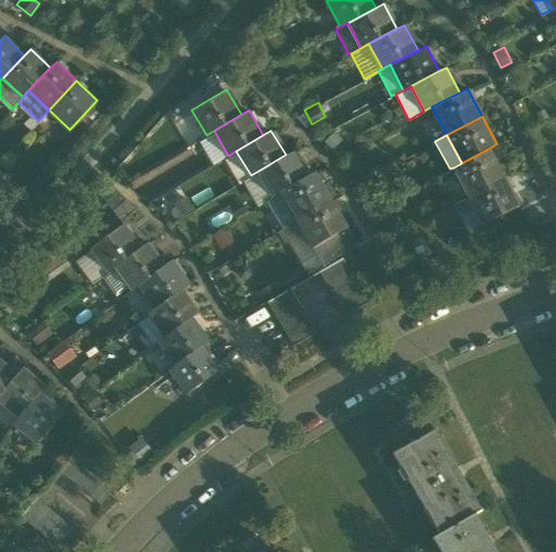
[(454,167),(468,195),(504,176),(490,148),(462,163),(454,167)]
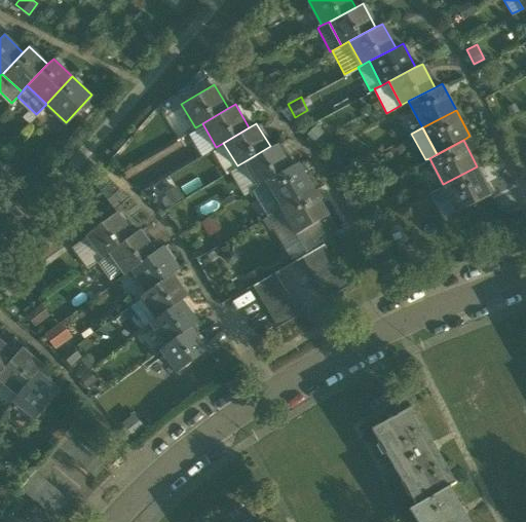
[(276,142),(270,146),(245,161),(258,185),(265,181),(291,165),(276,142)]
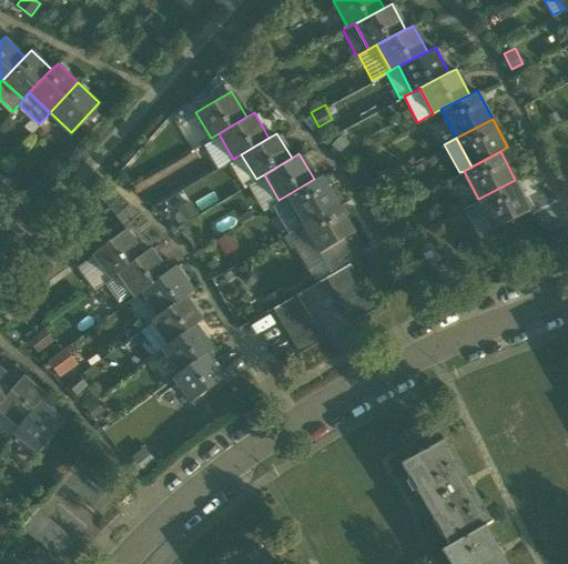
[(264,174),(256,179),(247,184),(263,210),(272,203),(279,200),(264,174)]
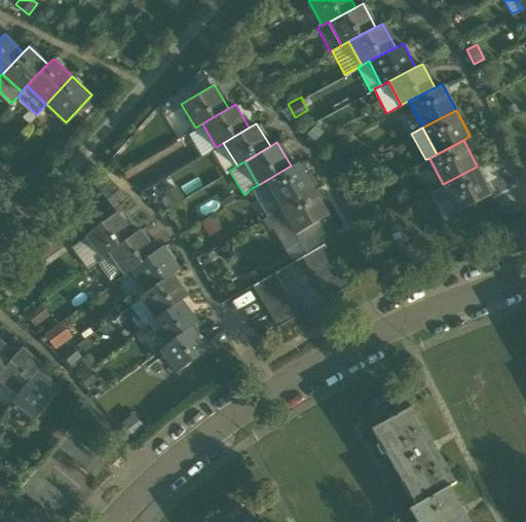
[(291,165),(265,181),(280,207),(313,187),(298,161),(291,165)]
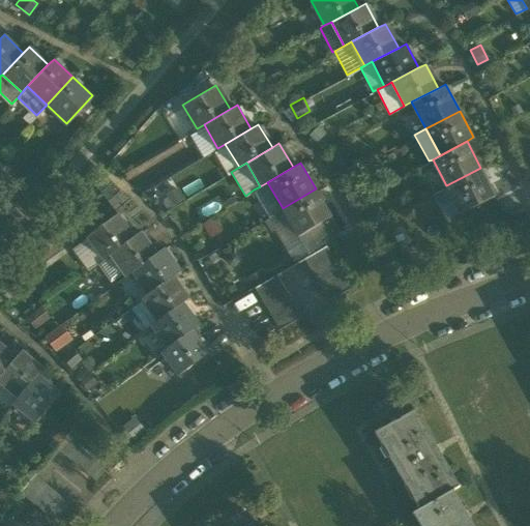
[(495,195),(480,168),(446,185),(461,212),(495,195)]
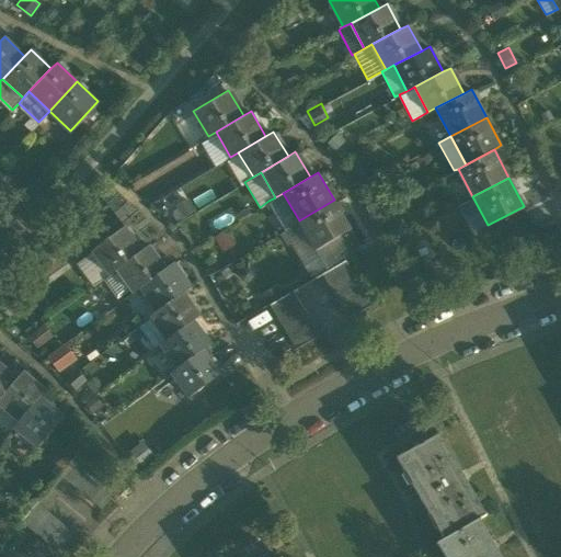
[(285,228),(299,220),(283,193),(275,197),(268,201),(285,228)]
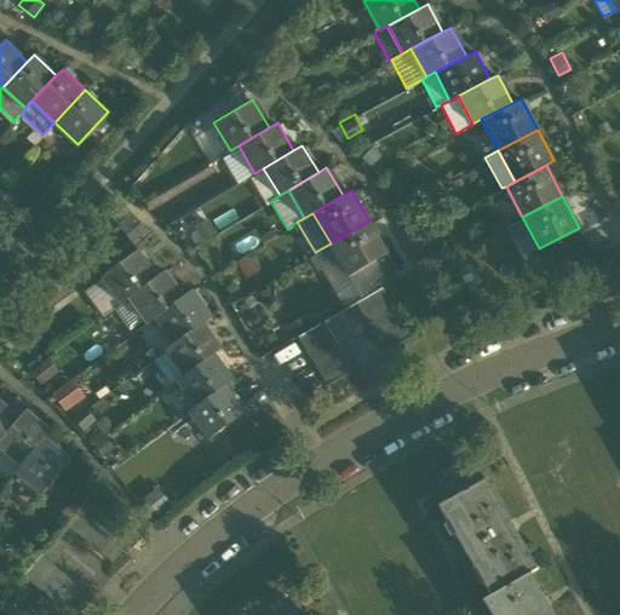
[(217,230),(208,216),(194,224),(202,239),(217,230)]
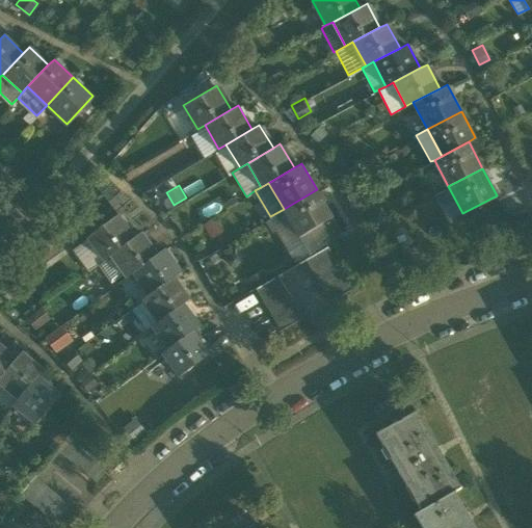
[(462,213),(448,186),(433,194),(447,221),(462,213)]
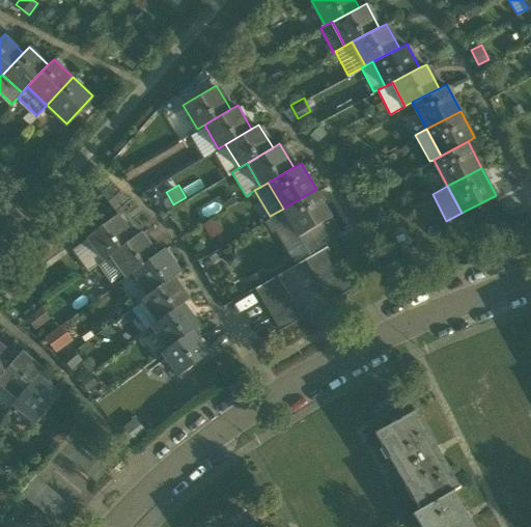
[(332,216),(316,189),(283,209),(298,234),(332,216)]
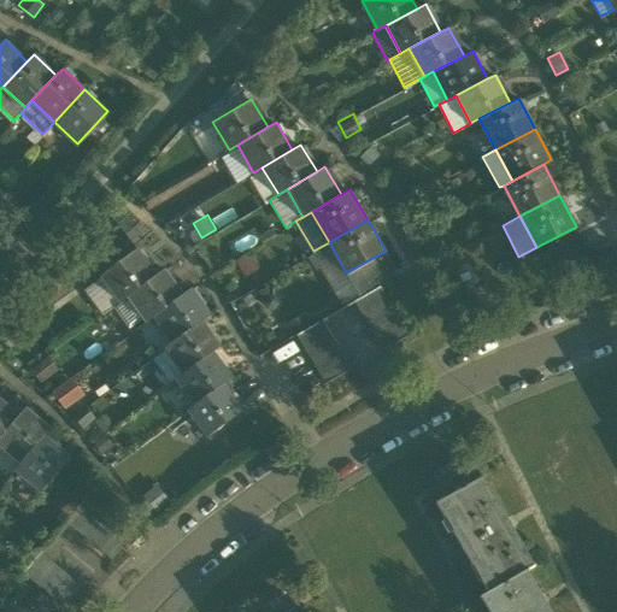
[(451,253),(442,237),(427,246),(435,262),(451,253)]
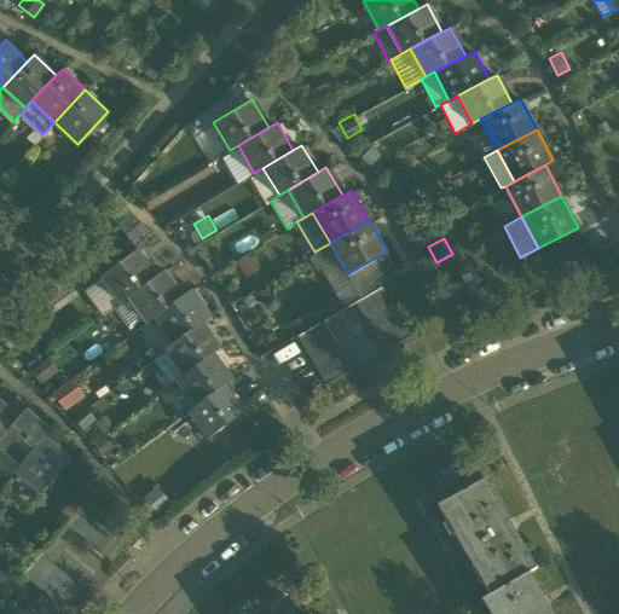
[(330,243),(314,252),(308,255),(316,268),(320,266),(343,306),(357,299),(362,296),(358,291),(347,273),(330,243)]
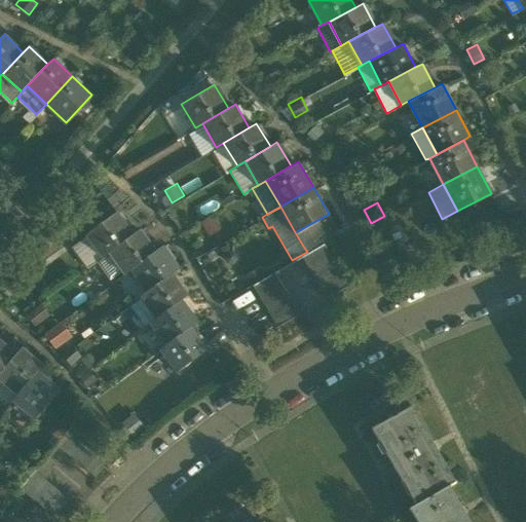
[(86,233),(103,256),(109,251),(134,233),(116,211),(86,233)]
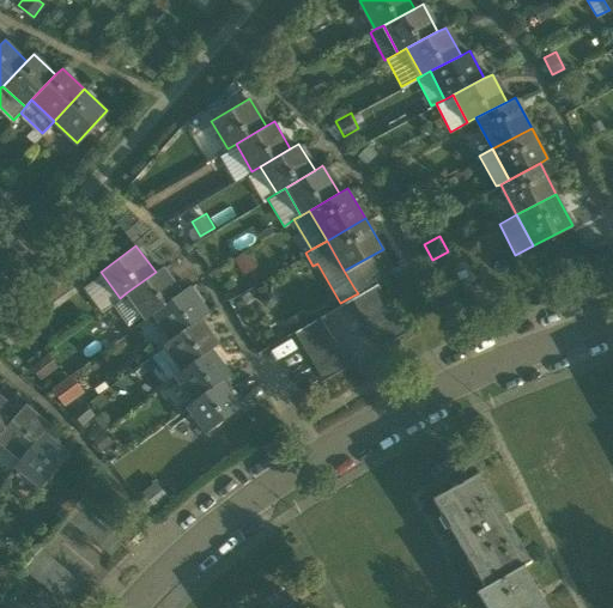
[(259,263),(247,248),(232,257),(243,273),(259,263)]
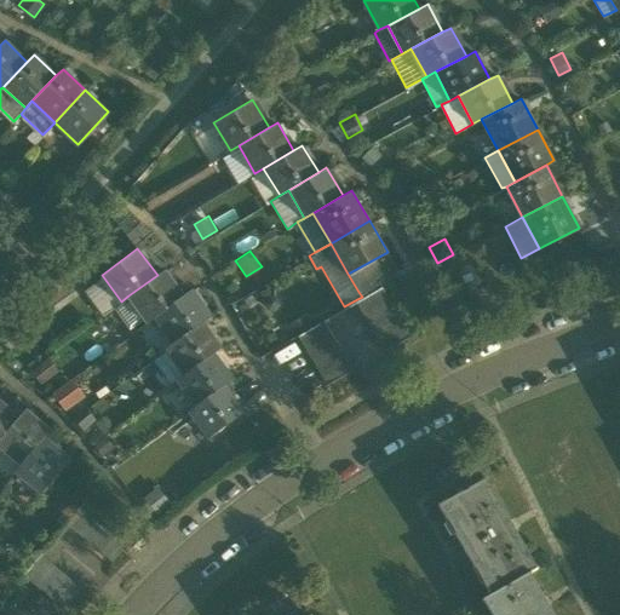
[(397,269),(388,252),(348,274),(359,292),(378,280),(397,269)]
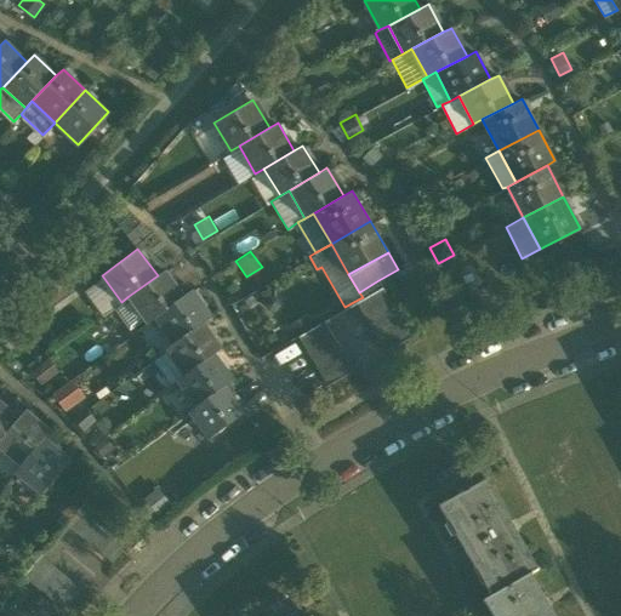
[(147,323),(155,317),(183,296),(165,271),(158,275),(129,296),(144,318),(147,323)]
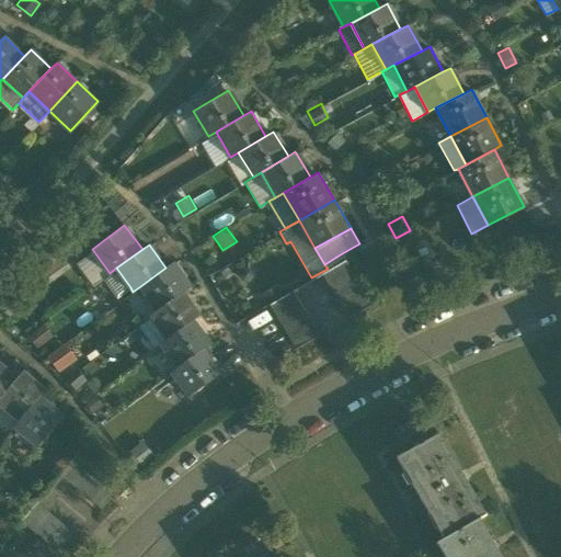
[(328,269),(345,259),(342,253),(324,264),(328,269)]
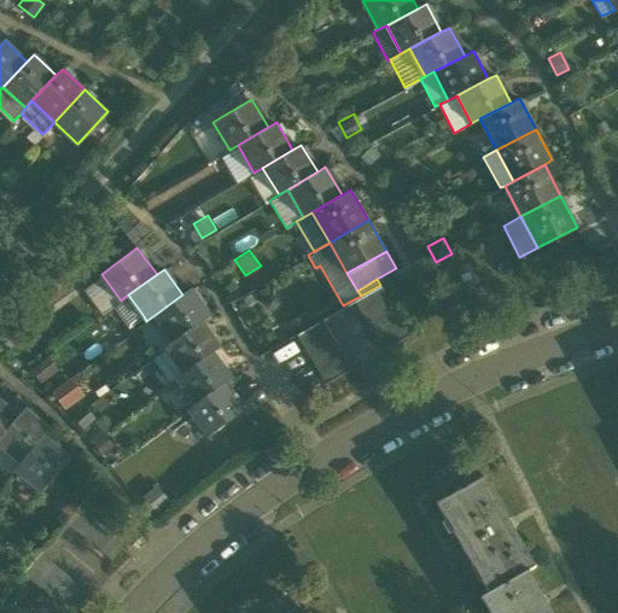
[(356,298),(363,311),(388,297),(380,285),(361,296),(356,298)]
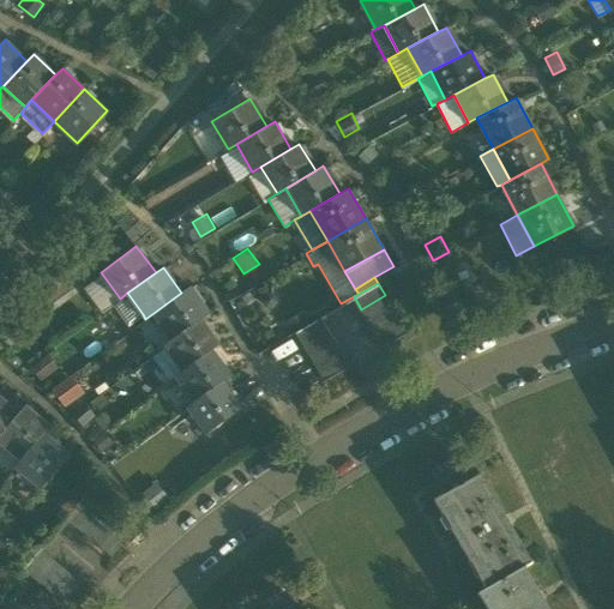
[(154,313),(173,338),(200,318),(209,312),(190,287),(181,293),(154,313)]
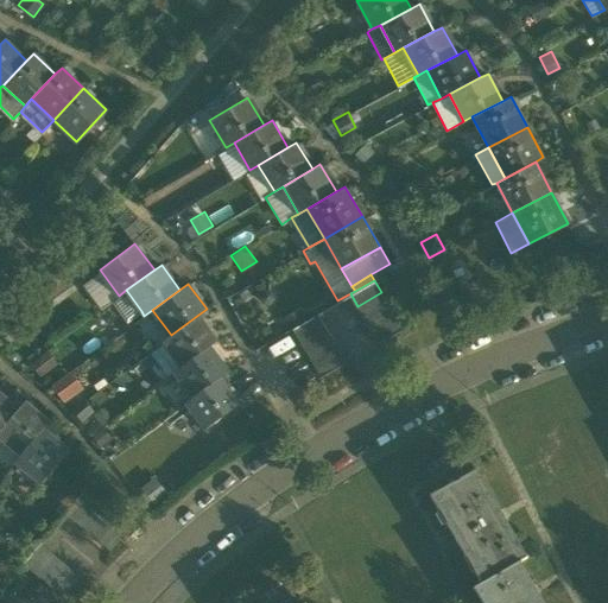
[(127,321),(141,311),(126,290),(119,296),(113,300),(127,321)]
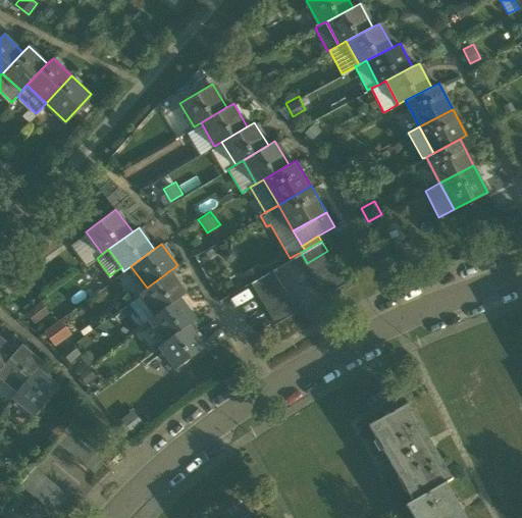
[(333,261),(327,251),(307,263),(313,273),(333,261)]
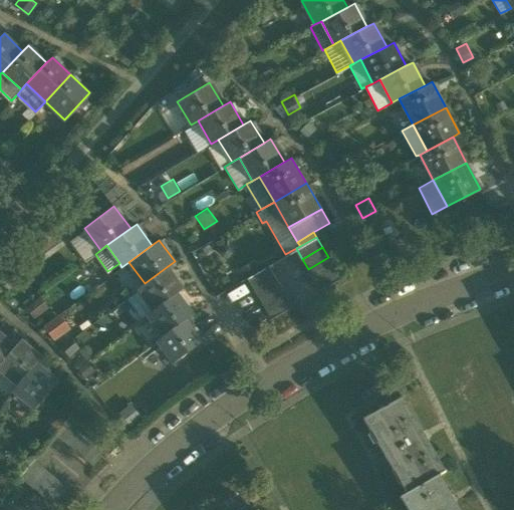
[(334,267),(328,257),(308,269),(314,278),(334,267)]
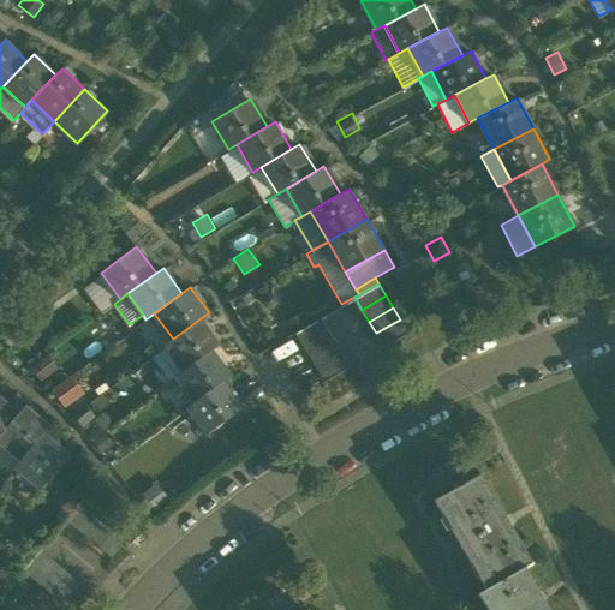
[(304,316),(291,323),(296,330),(308,323),(304,316)]
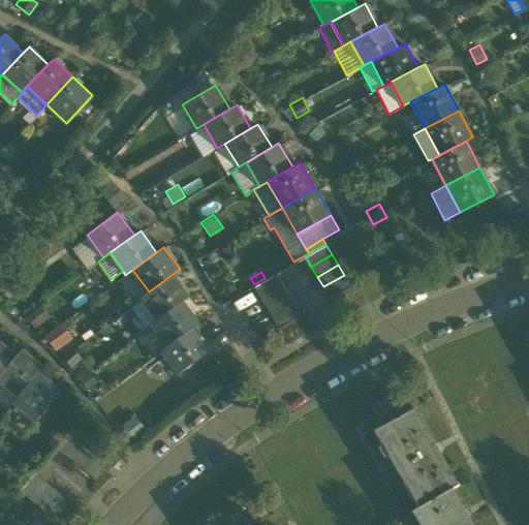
[(254,284),(261,296),(282,284),(275,273),(265,278),(254,284)]
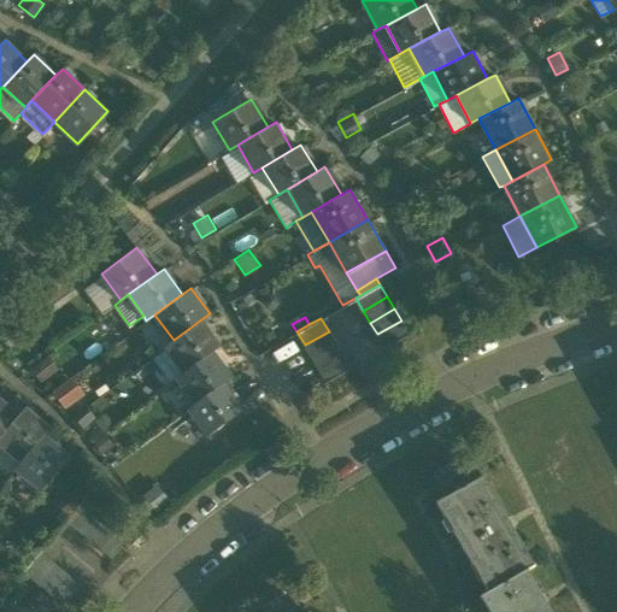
[(174,340),(165,346),(184,371),(212,351),(221,345),(201,319),(174,340)]
